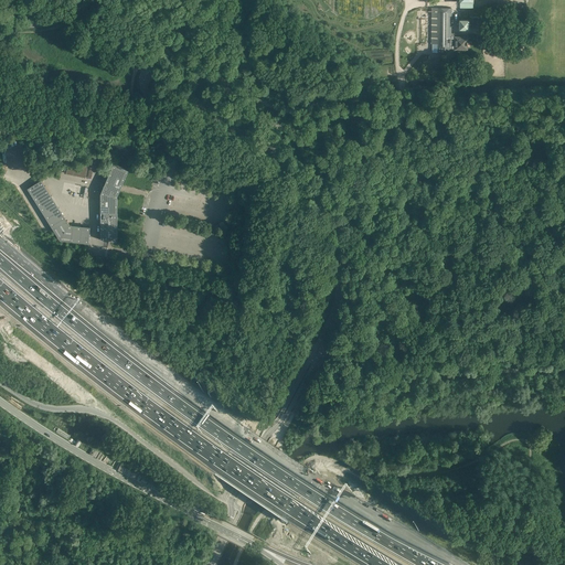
[(438,8),(438,12),(438,44),(433,44),(433,52),(438,52),(451,53),(452,53),(452,51),(454,51),(456,49),(456,38),(454,35),(451,35),(451,8),(438,8)]
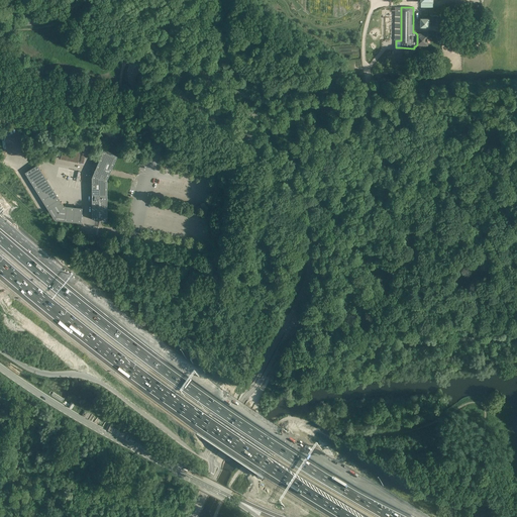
[(429,17),(420,17),(420,25),(429,25),(429,17)]
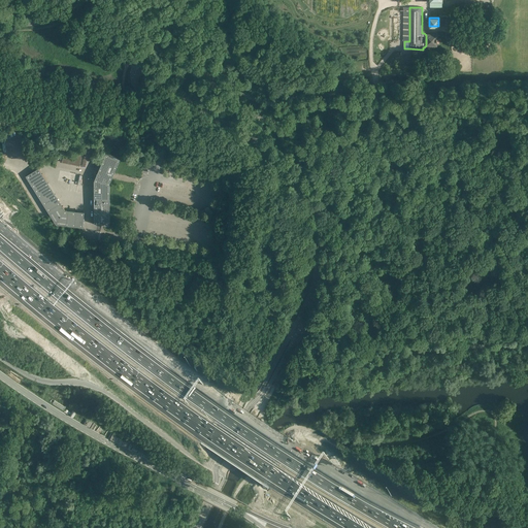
[(436,35),(426,35),(426,45),(435,45),(436,44),(436,35)]
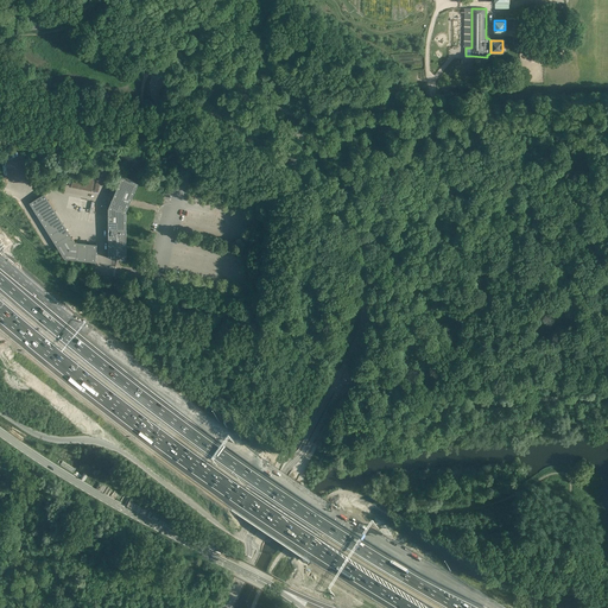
[(74,178),(73,187),(99,191),(102,171),(96,170),(95,175),(88,173),(88,178),(86,178),(84,181),(74,178)]
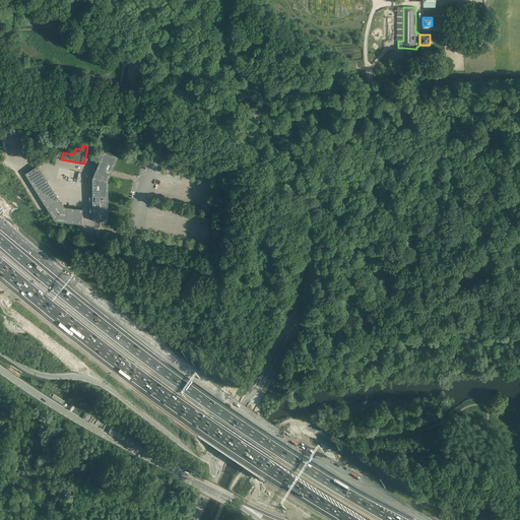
[(108,181),(110,176),(111,173),(113,171),(118,157),(105,151),(103,155),(100,160),(98,168),(94,173),(92,178),(92,221),(102,222),(108,222),(108,181)]
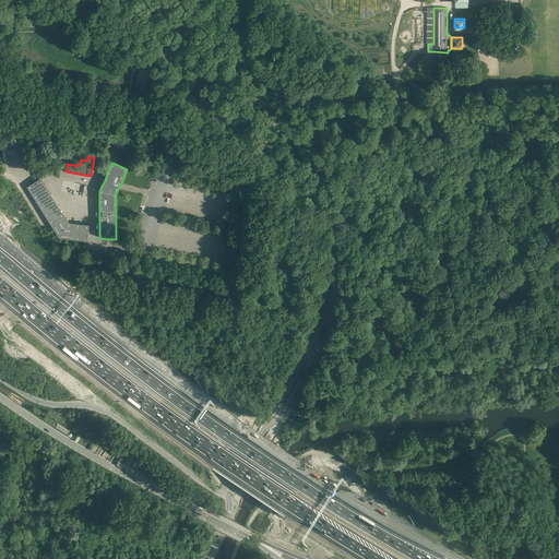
[(27,186),(37,202),(51,193),(42,177),(27,186)]
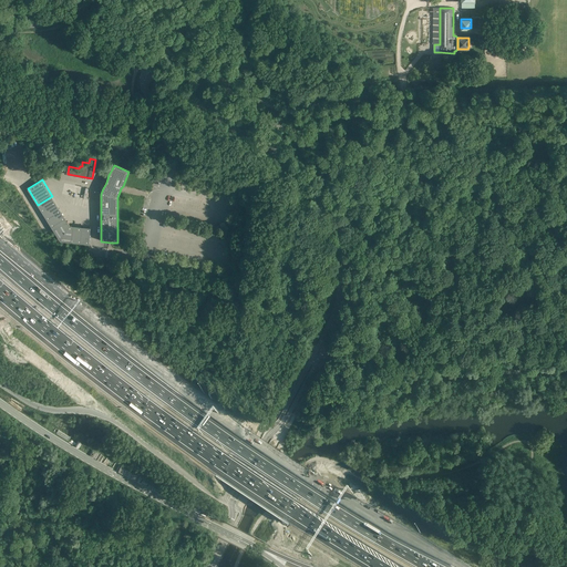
[(53,229),(68,220),(52,196),(38,205),(53,229)]
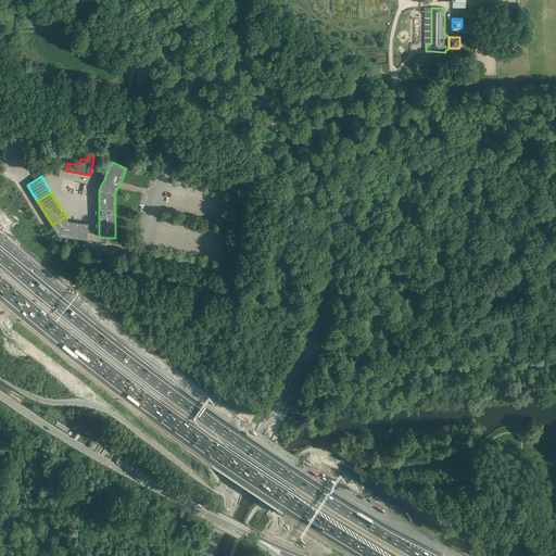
[(70,237),(71,220),(68,220),(66,216),(52,225),(59,236),(70,237)]
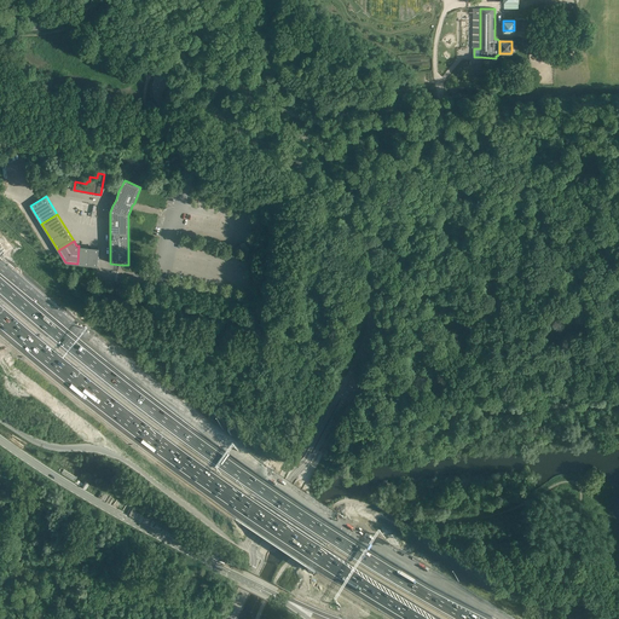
[(99,247),(79,246),(77,264),(97,266),(99,247)]
